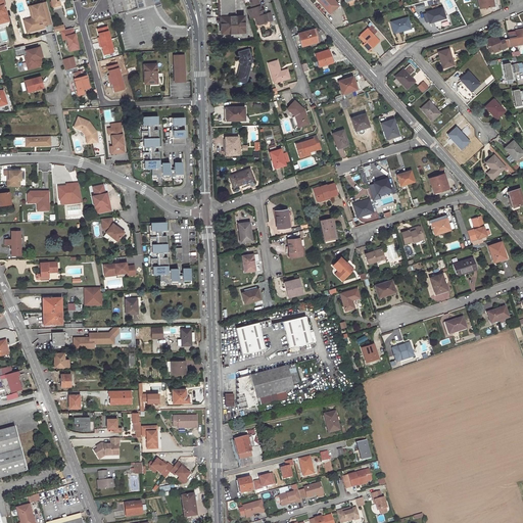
[(7,18),(0,20),(0,24),(9,21),(3,0),(0,0),(2,5),(3,5),(7,18)]
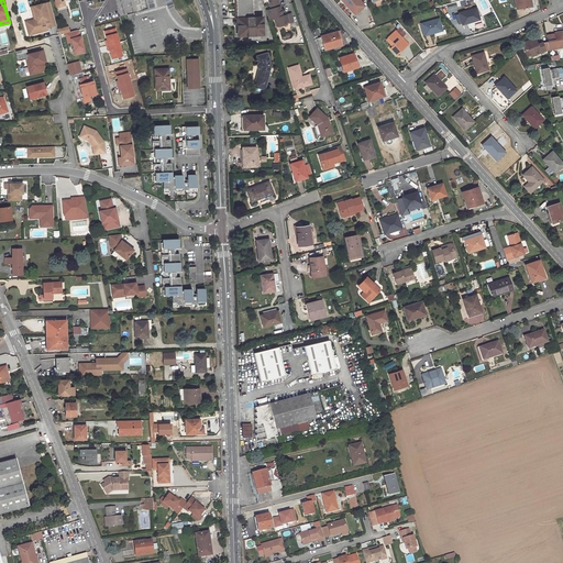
[(131,13),(146,9),(143,0),(114,0),(120,17),(131,13)]
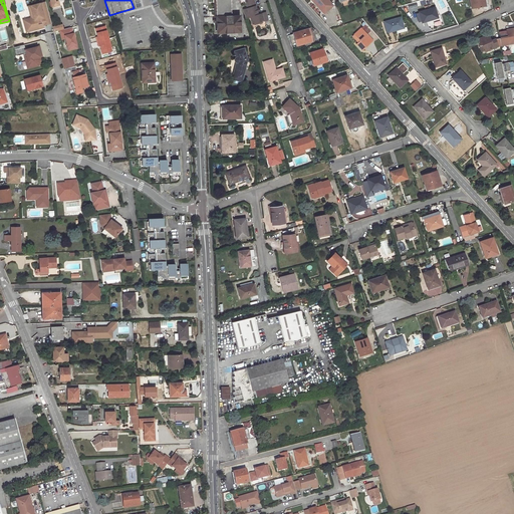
[(230,0),(215,0),(217,32),(240,31),(239,15),(231,16),(230,0)]
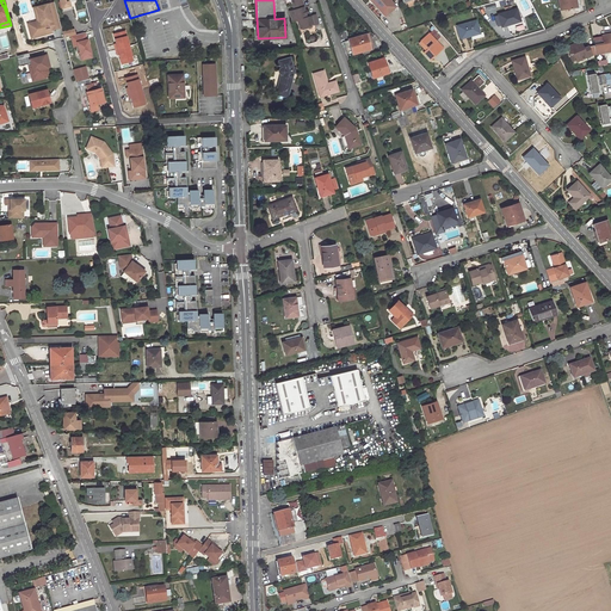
[(273,0),(275,19),(284,18),(278,0),(273,0)]
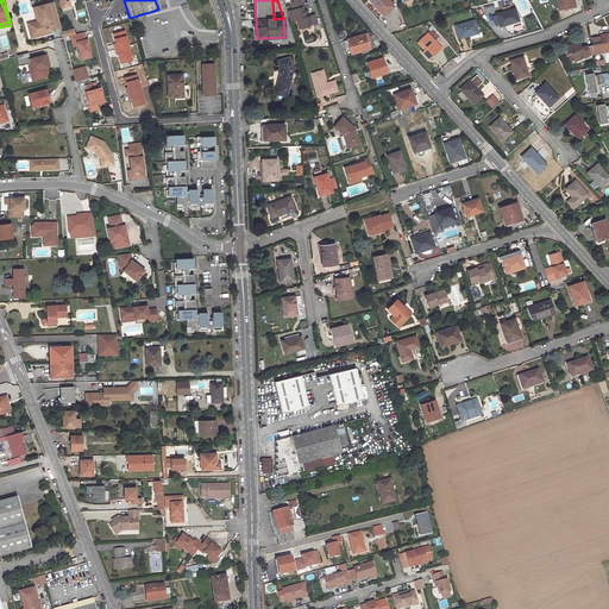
[(303,10),(300,0),(284,0),(290,22),(296,19),(299,29),(318,23),(314,14),(305,17),(305,13),(307,13),(306,10),(303,10)]
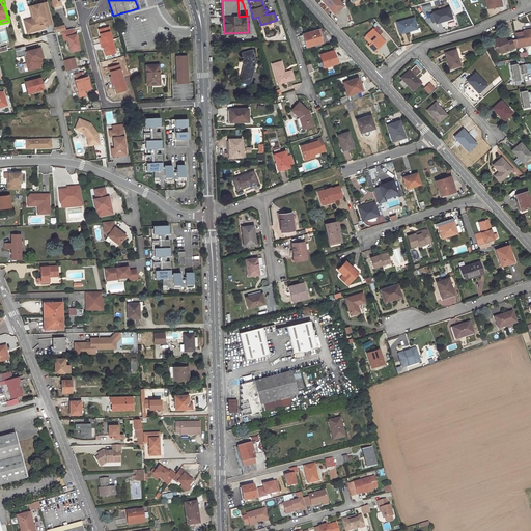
[(322,0),(334,12),(341,5),(338,2),(339,0),(322,0)]
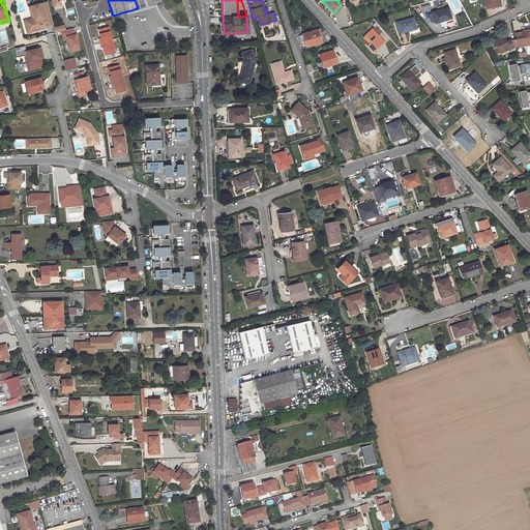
[(483,0),(486,5),(486,8),(500,6),(499,0),(483,0)]
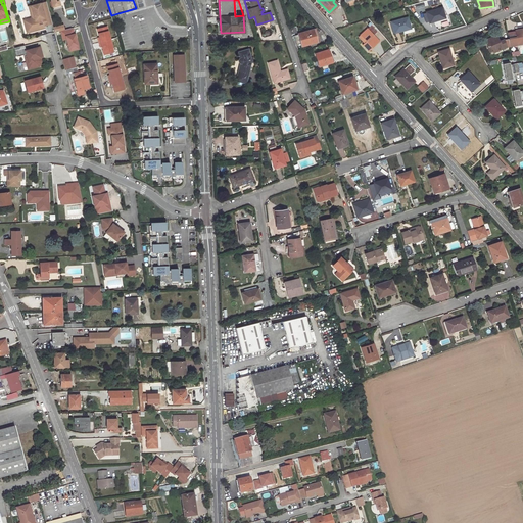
[(51,18),(48,7),(40,9),(39,4),(32,6),(35,20),(25,24),(27,31),(44,26),(43,20),(51,18)]
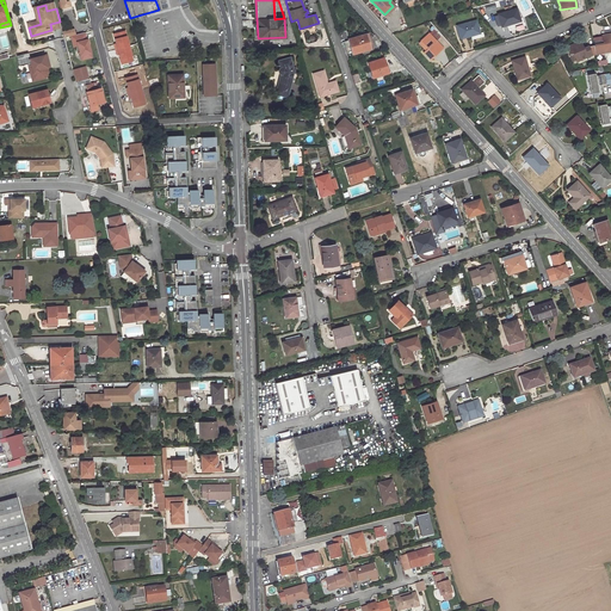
[(37,22),(28,24),(29,28),(41,24),(37,7),(34,8),(37,22)]
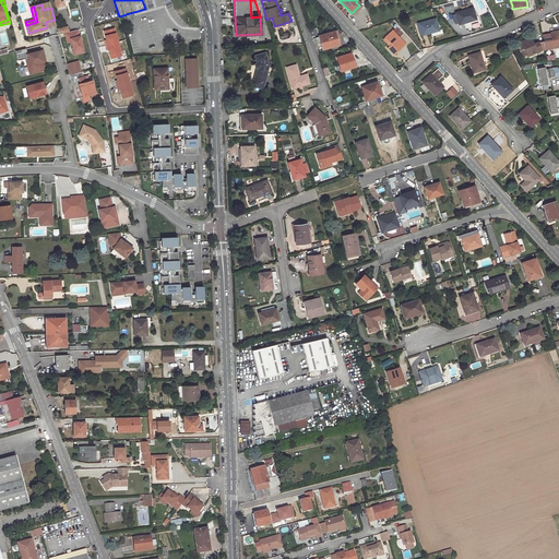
[(473,8),(456,13),(460,24),(476,19),(473,8)]
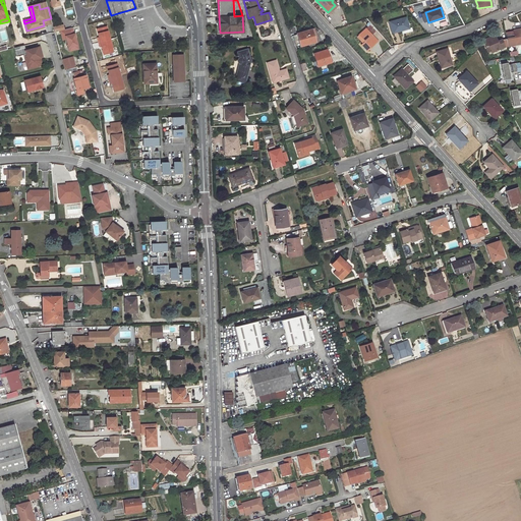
[(405,17),(390,22),(393,33),(403,30),(404,34),(412,31),(411,27),(408,29),(405,17)]
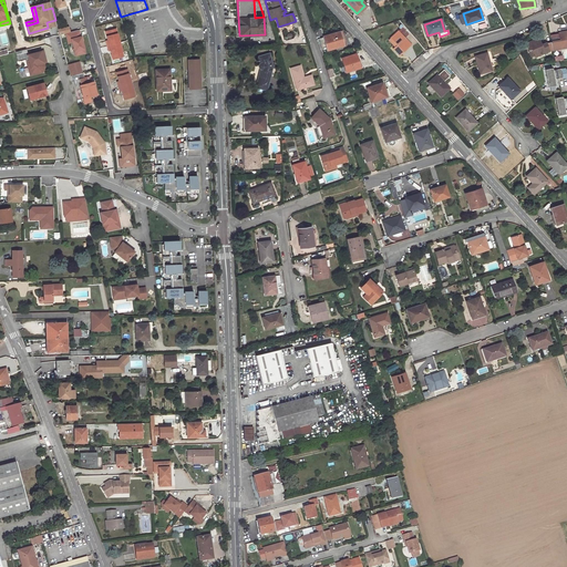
[(130,58),(123,20),(103,23),(106,40),(101,41),(105,62),(130,58)]
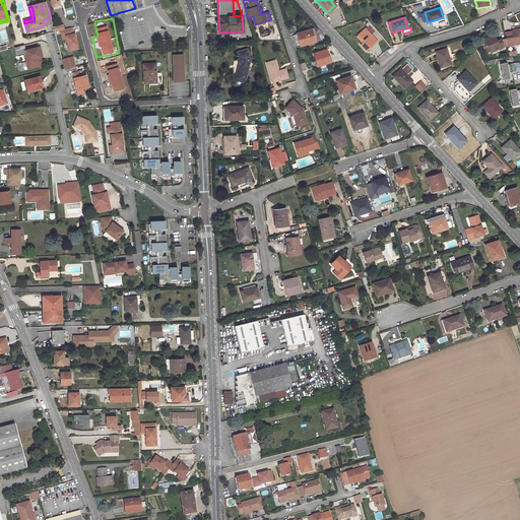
[(519,25),(511,27),(513,37),(506,39),(507,46),(519,44),(519,25)]
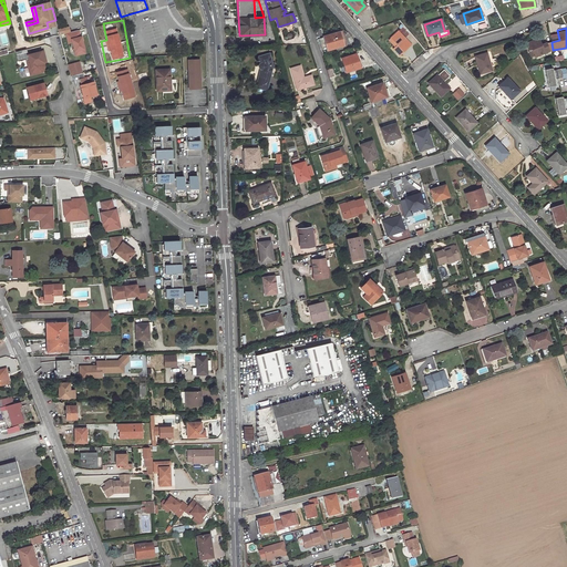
[(79,30),(66,33),(69,43),(72,42),(75,55),(85,53),(82,35),(81,35),(79,30)]
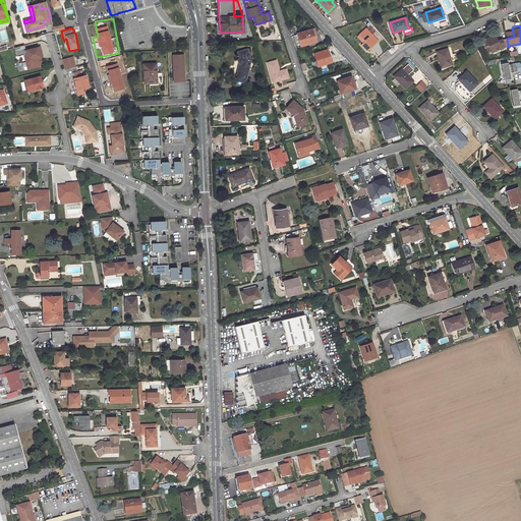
[(363,43),(361,45),(366,51),(378,41),(365,27),(358,35),(364,42),(363,43)]
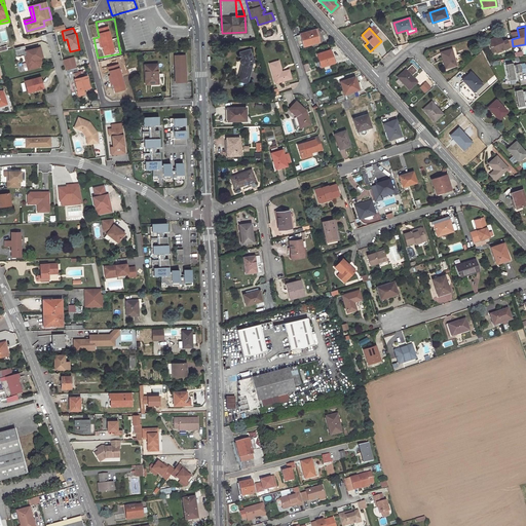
[(314,29),(300,33),(300,34),(303,45),(303,46),(318,42),(314,29)]
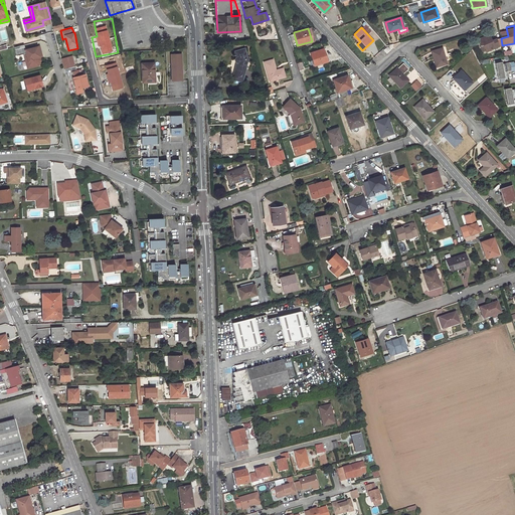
[(297,44),(294,33),(288,35),(292,46),(297,44)]
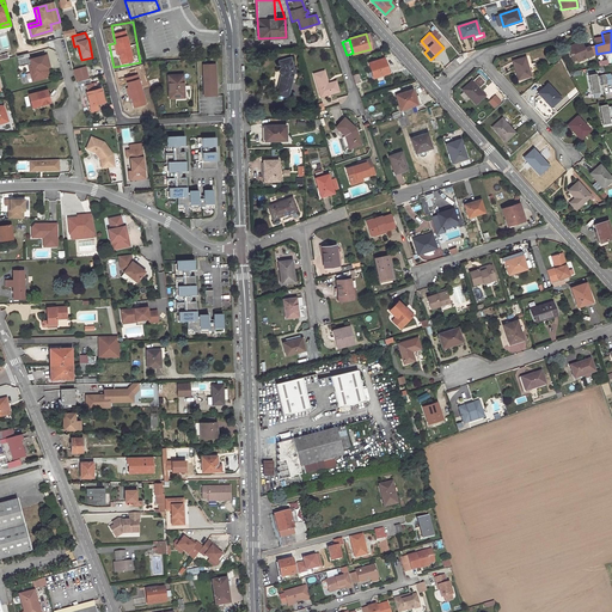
[(581,41),(567,47),(570,55),(574,54),(577,60),(577,62),(593,55),(597,54),(595,46),(589,47),(585,49),(581,41)]
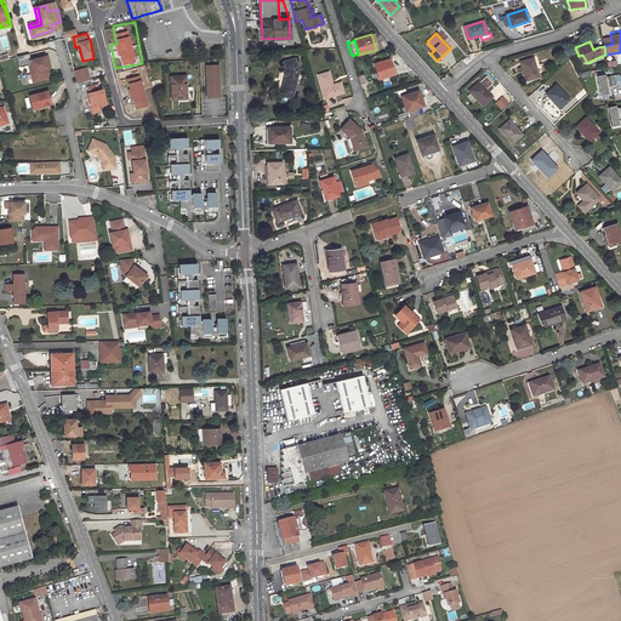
[(44,78),(45,75),(46,74),(45,69),(46,69),(45,63),(46,63),(45,57),(30,61),(29,55),(17,57),(20,67),(32,64),(35,80),(44,78)]
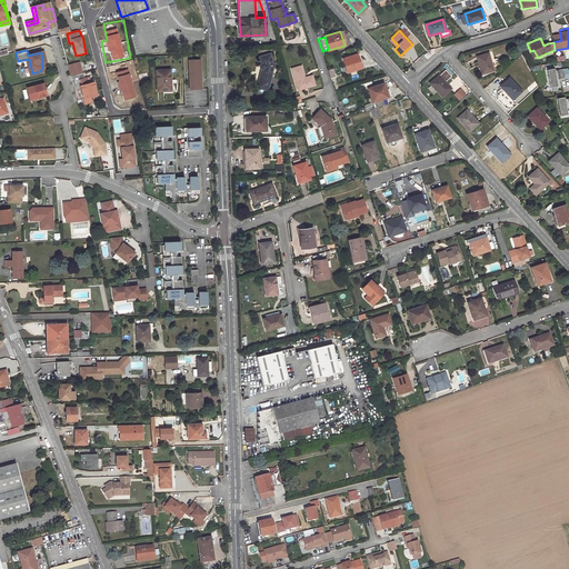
[(488,53),(477,57),(481,73),(493,70),(488,53)]
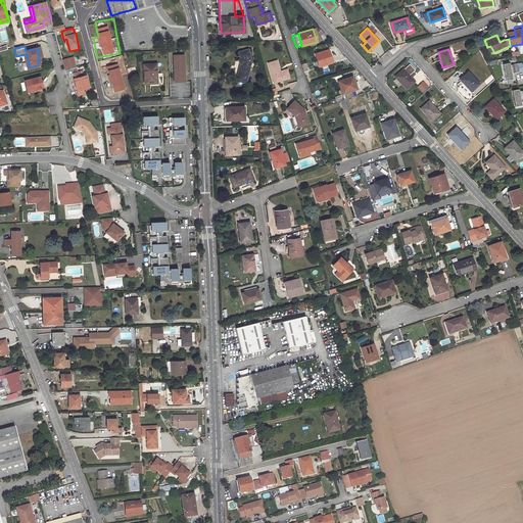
[(247,50),(238,52),(240,58),(239,59),(238,60),(238,61),(239,62),(239,63),(240,63),(237,77),(246,79),(250,61),(247,50)]
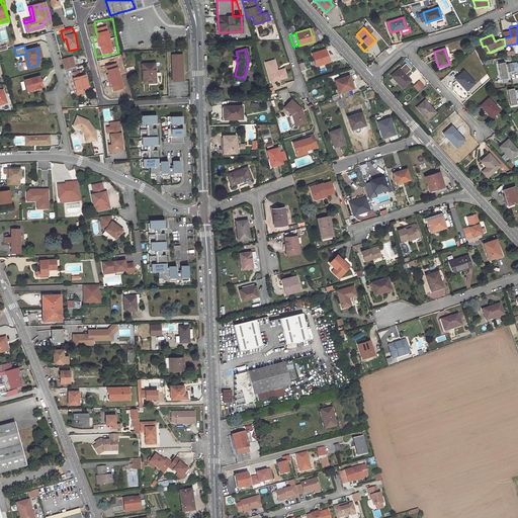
[(325,50),(312,54),(316,66),(329,62),(326,55),(325,50)]
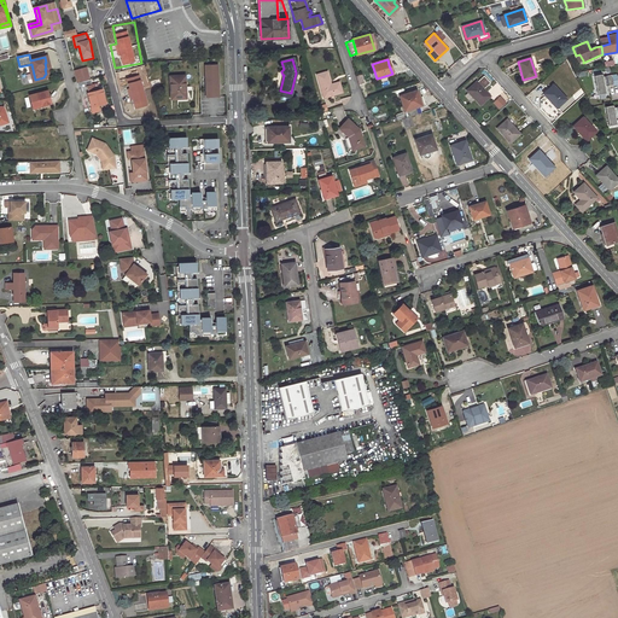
[(221,87),(220,64),(207,64),(209,95),(221,95),(221,87)]
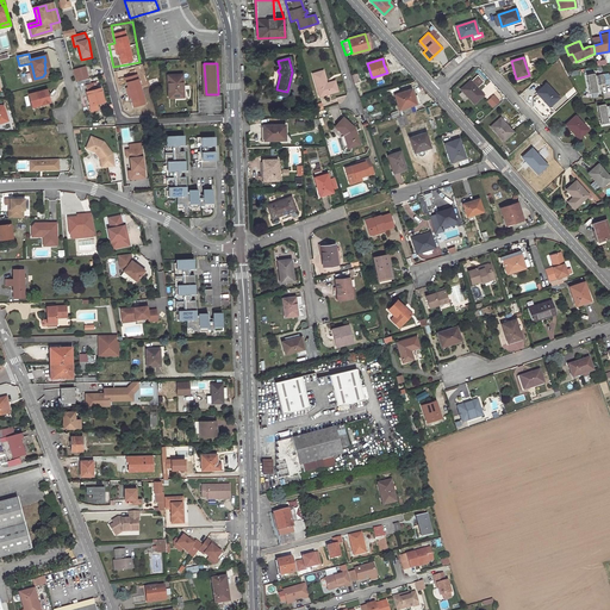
[(86,86),(91,83),(89,79),(86,67),(81,68),(73,70),(80,94),(86,92),(91,106),(105,101),(100,88),(88,92),(86,86)]
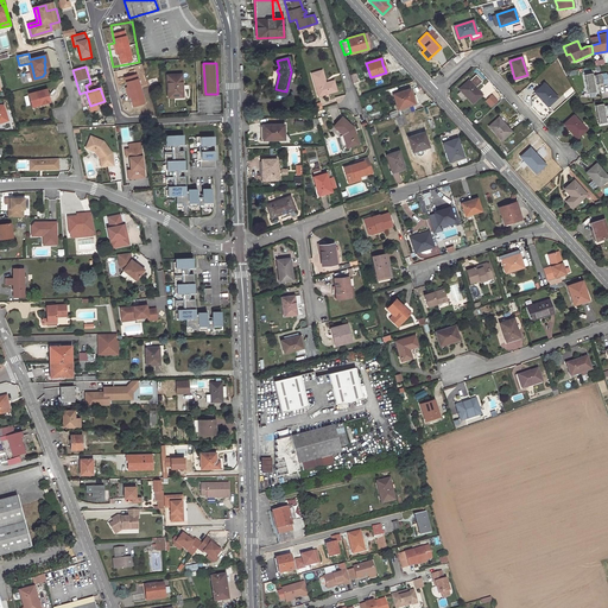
[(311,74),(317,97),(337,92),(334,81),(325,83),(322,70),(311,74)]
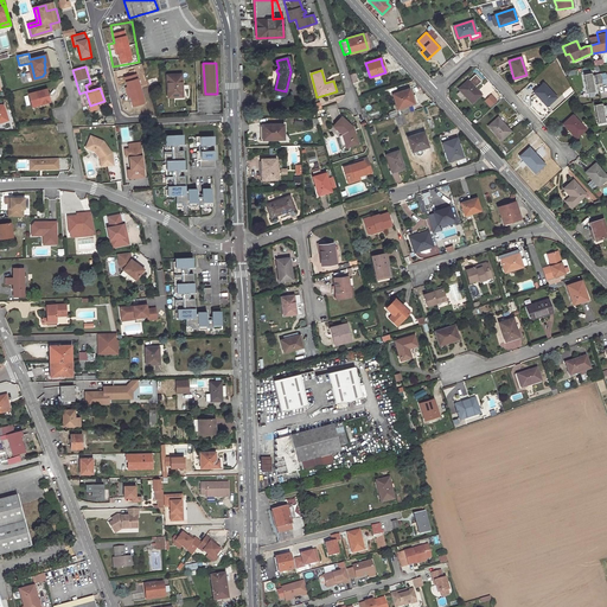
[(590,71),(583,74),(587,91),(594,90),(593,83),(593,80),(596,78),(596,83),(602,82),(601,74),(592,75),(590,71)]
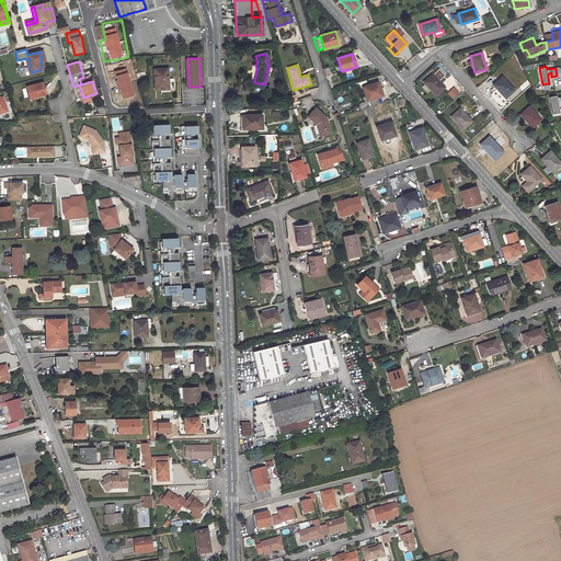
[(332,72),(330,67),(323,69),(325,77),(330,75),(330,73),(332,72)]
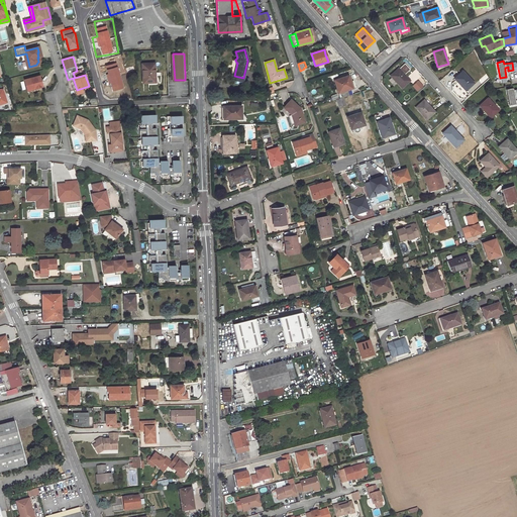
[(399,68),(391,76),(401,88),(410,80),(401,71),(403,70),(405,72),(410,68),(406,63),(401,67),(401,68),(400,69),(399,68)]
